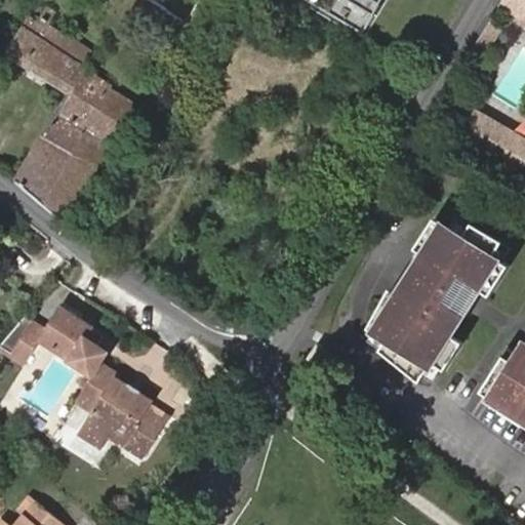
[(303,0),(360,36),(382,0),(303,0)]
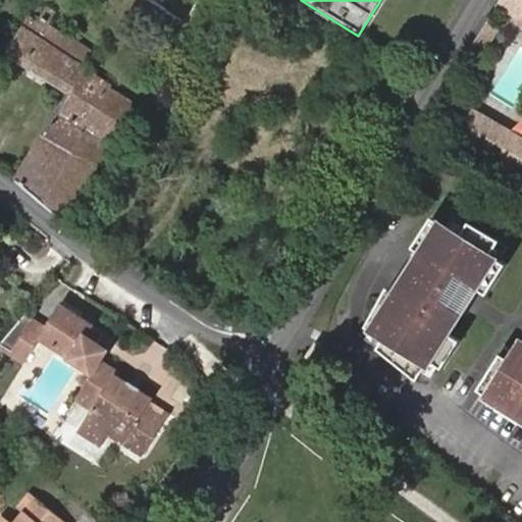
[(521,0),(500,0),(497,6),(521,20),(521,0)]
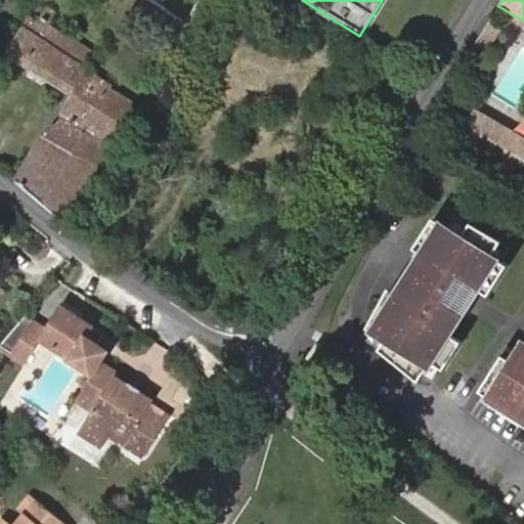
[(61,50),(69,34),(50,23),(56,12),(46,6),(38,20),(31,15),(7,54),(68,92),(15,178),(68,222),(135,101),(111,86),(113,83),(85,64),(61,50)]
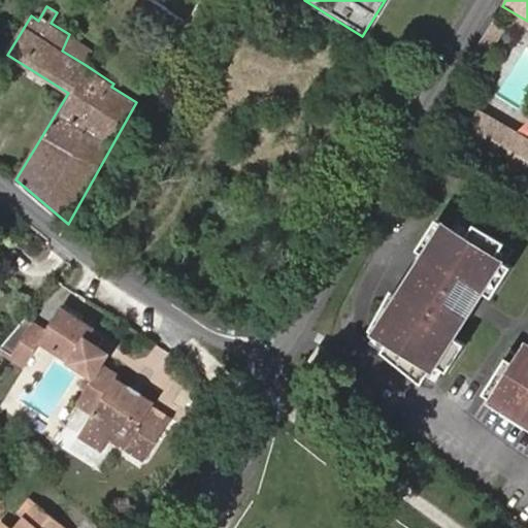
[(479,68),(503,28),(493,22),(468,61),(479,68)]
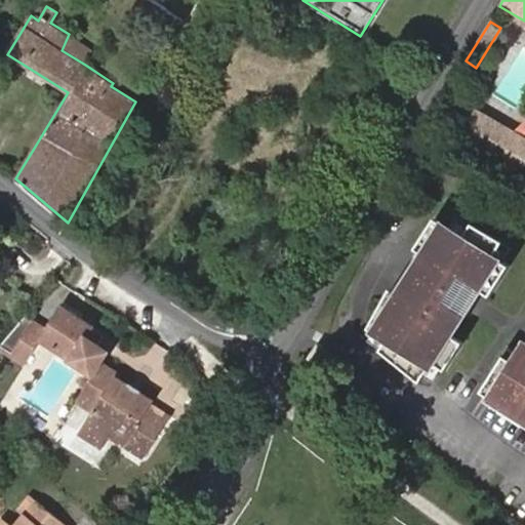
[(94,50),(69,34),(62,50),(85,65),(94,50)]
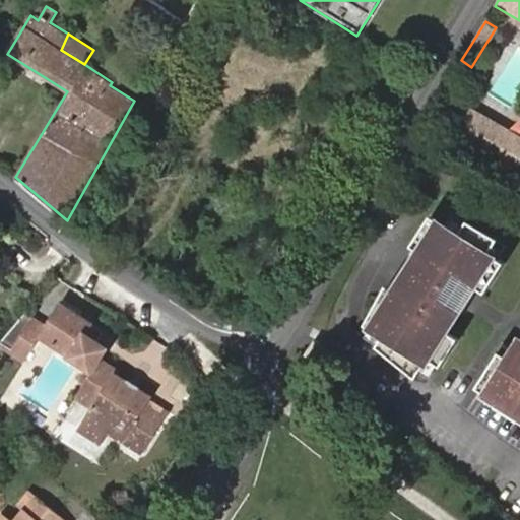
[(448,132),(485,154),(501,128),(463,106),(448,132)]
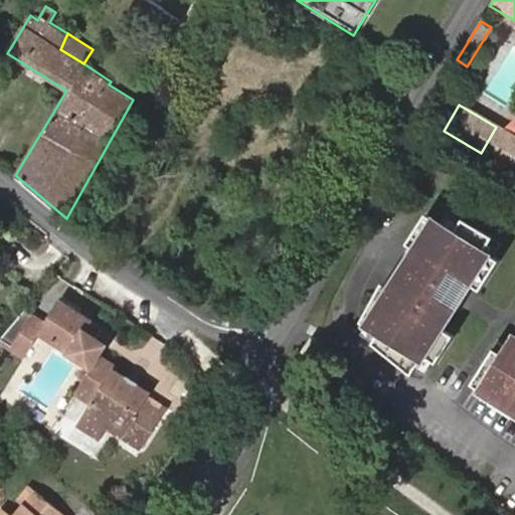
[(514,137),(496,127),(481,153),(505,167),(514,149),(514,137)]
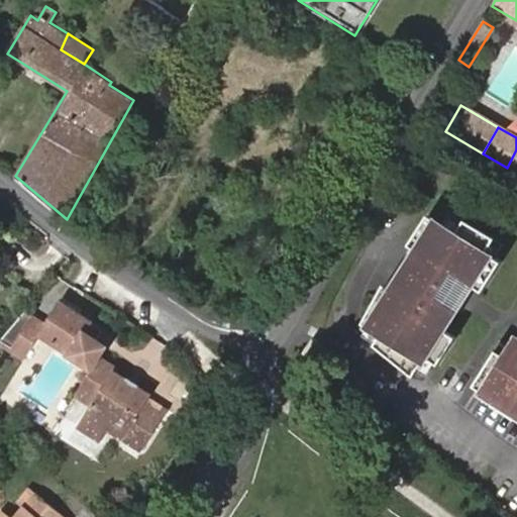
[(459,228),(432,208),(411,236),(422,244),(394,282),(383,274),(357,308),(374,321),(370,327),(413,359),(420,350),(431,359),(450,333),(438,324),(454,303),(437,290),(452,270),(480,290),(501,262),(486,250),(497,237),(468,216),(459,228)]
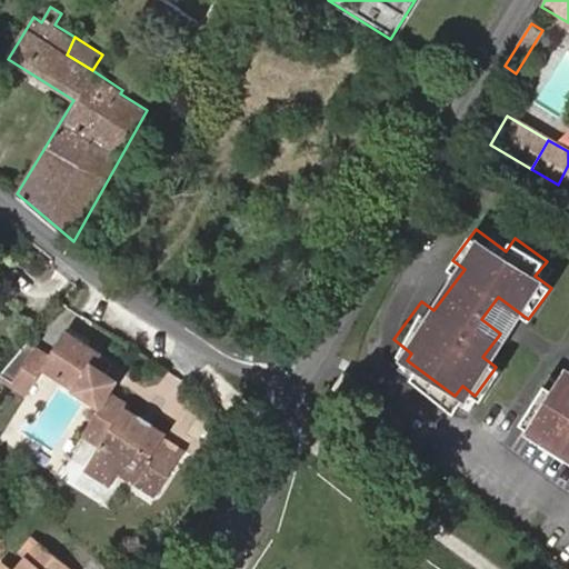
[(105,379),(111,369),(100,361),(100,360),(66,336),(49,361),(27,347),(26,346),(0,375),(0,377),(26,396),(42,371),(53,379),(99,410),(108,398),(116,387),(105,379)]
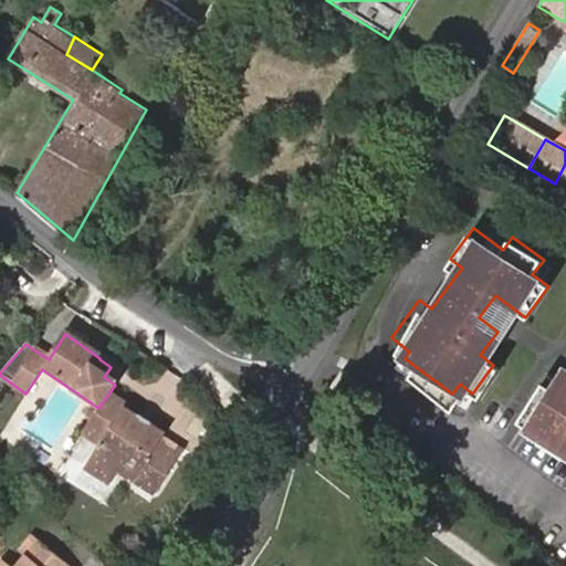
[(544,383),(534,376),(509,415),(532,431),(528,437),(553,453),(559,443),(565,448),(565,367),(557,363),(551,373),(544,383)]
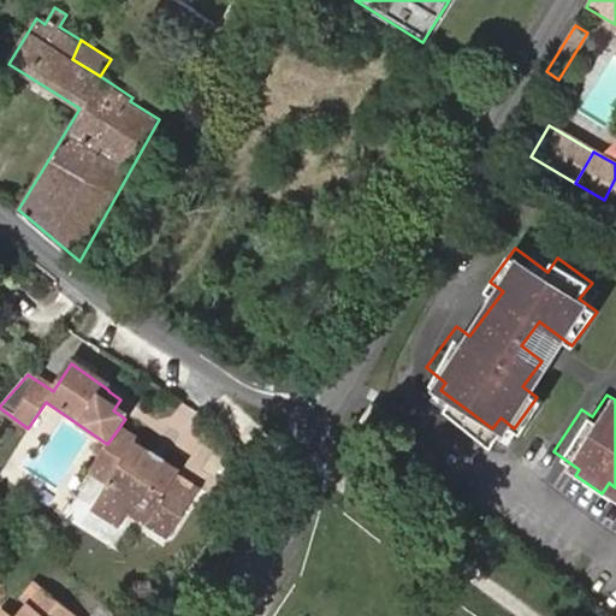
[(578,407),(581,409),(592,416),(599,406),(585,396),(578,407)]
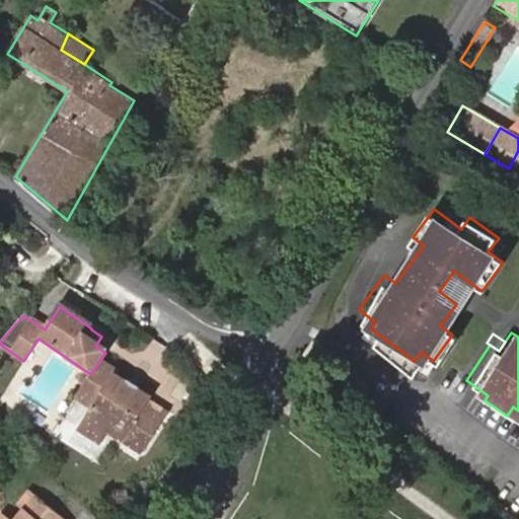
[(33,368),(49,346),(39,339),(23,361),(33,368)]
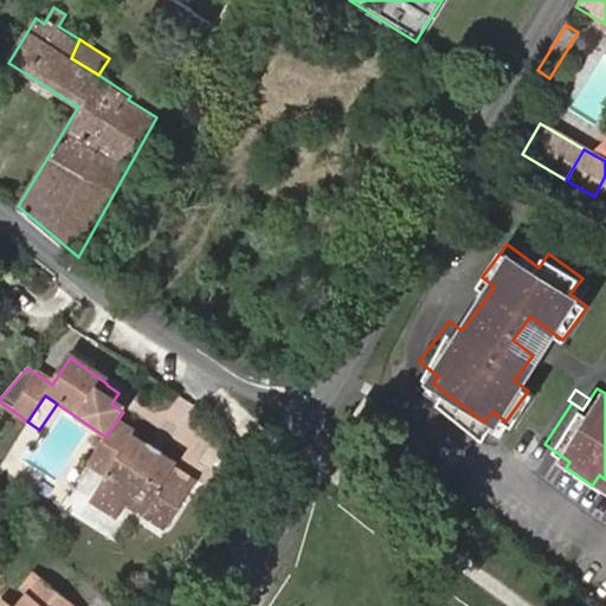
[(134,437),(115,424),(105,437),(86,464),(104,478),(88,502),(116,522),(127,507),(165,533),(195,487),(173,471),(174,469),(133,439),(134,437)]
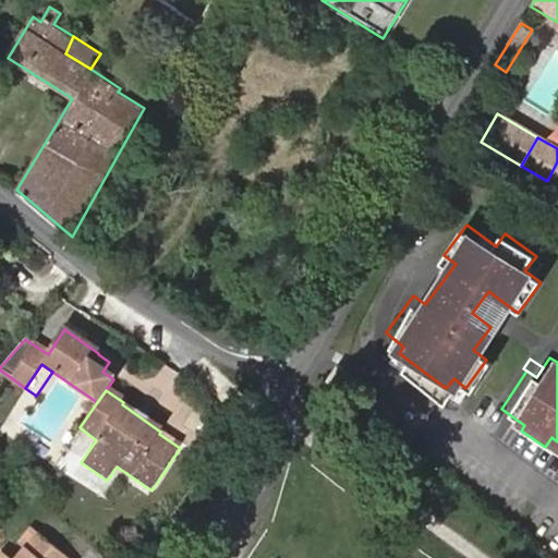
[(20,553),(26,557),(41,542),(34,536),(20,553)]
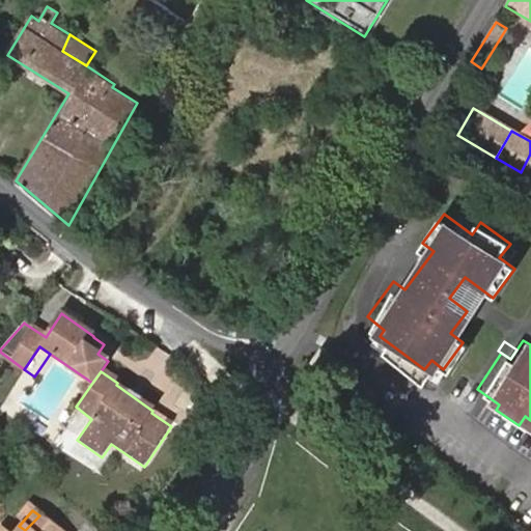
[(57,530),(39,515),(25,530),(24,530),(57,530)]
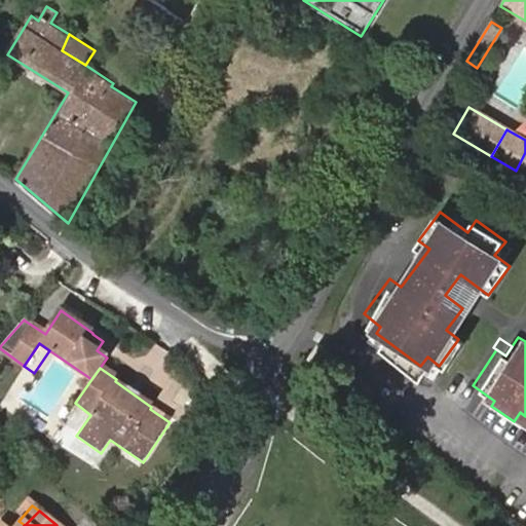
All buildings are outlined.
